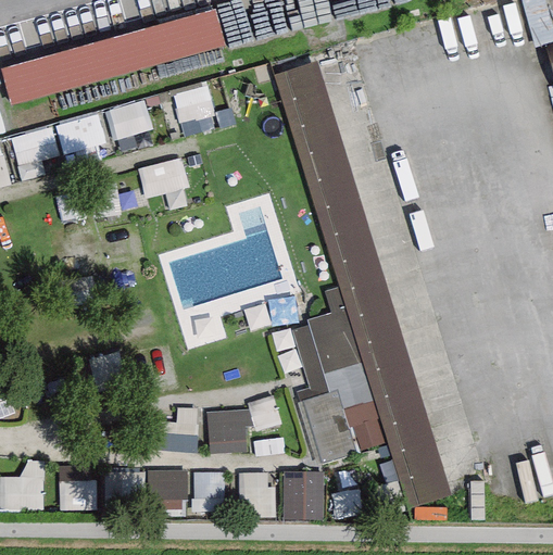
[(520,0),(533,40),(552,33),(552,32),(541,0),(520,0)]
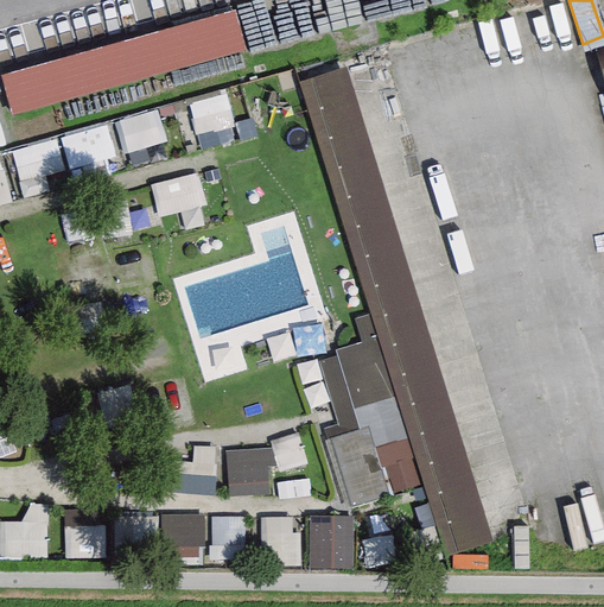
[(0,78),(10,112),(237,49),(228,12),(0,75),(0,78)]
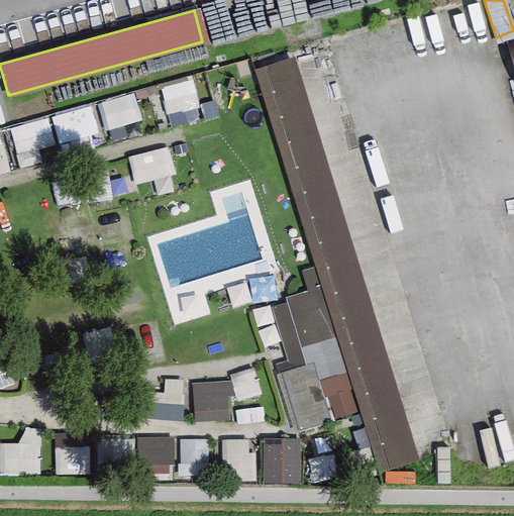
[(513,42),(504,45),(513,82),(513,42)]
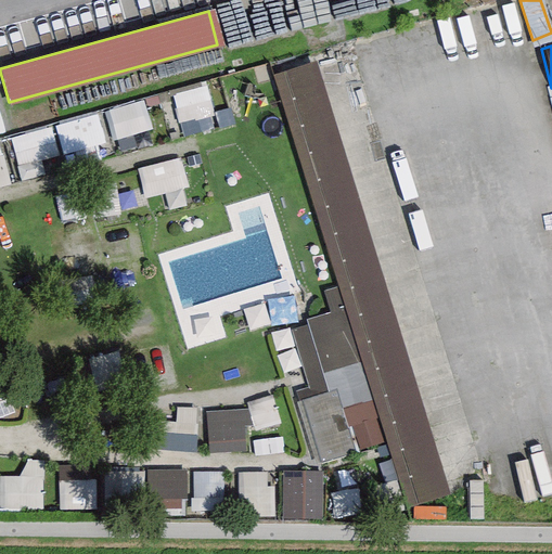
[(405,504),(446,493),(323,56),(274,71),(335,286),(323,290),(330,312),(283,325),(321,461),(387,442),(405,504)]
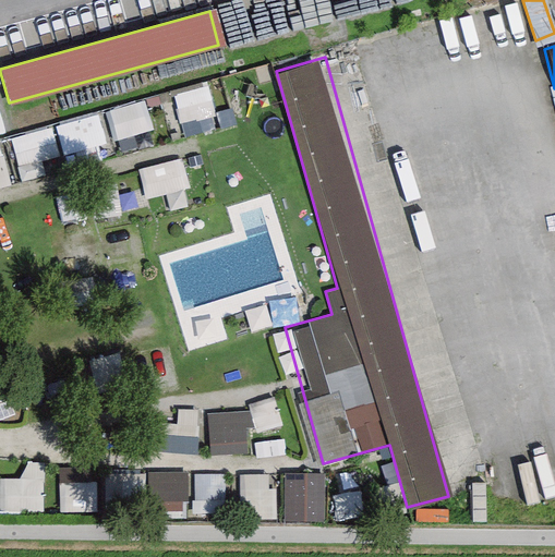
[(179,123),(213,121),(210,87),(177,89),(179,123)]
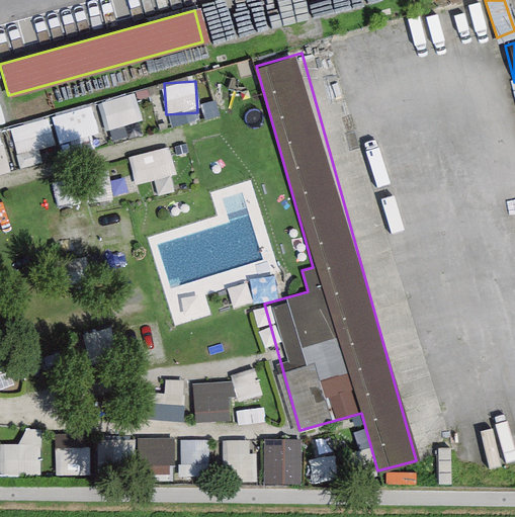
[(0,123),(8,122),(0,88),(0,123)]
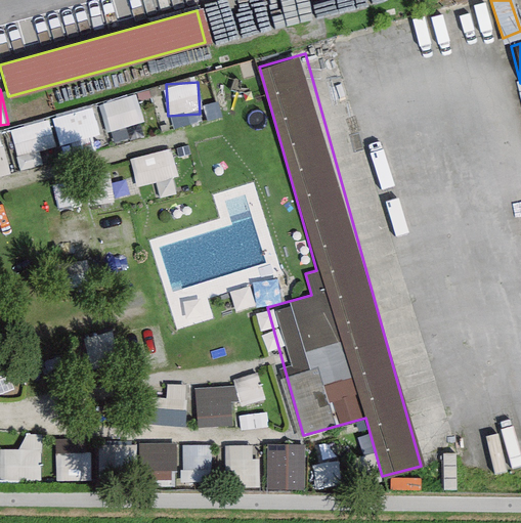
[(105,130),(142,123),(137,96),(100,103),(105,130)]
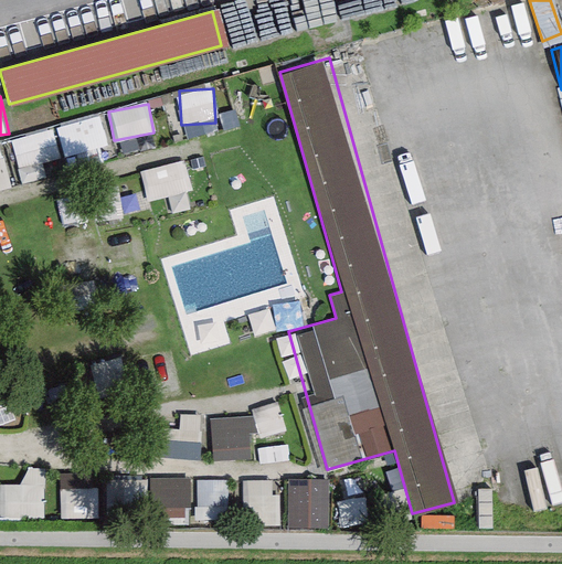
[(99,114),(55,127),(64,158),(108,145),(99,114)]
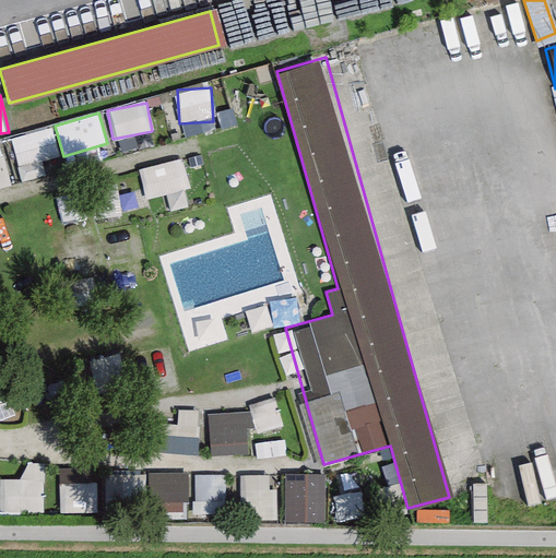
[(146,199),(189,187),(181,157),(138,168),(146,199)]
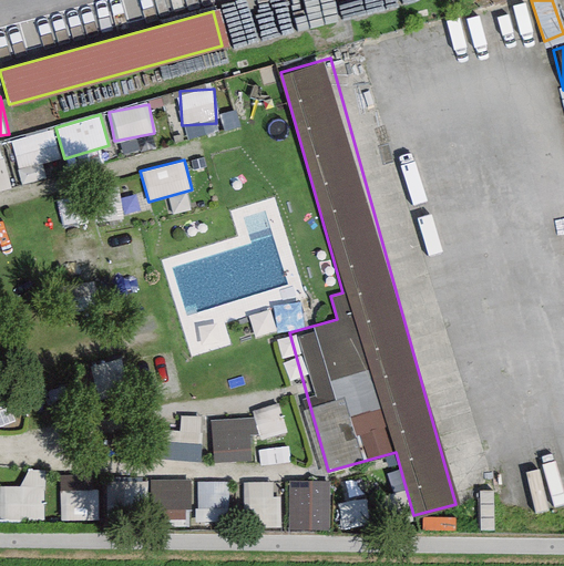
[(93,192),(94,219),(121,218),(119,191),(93,192)]
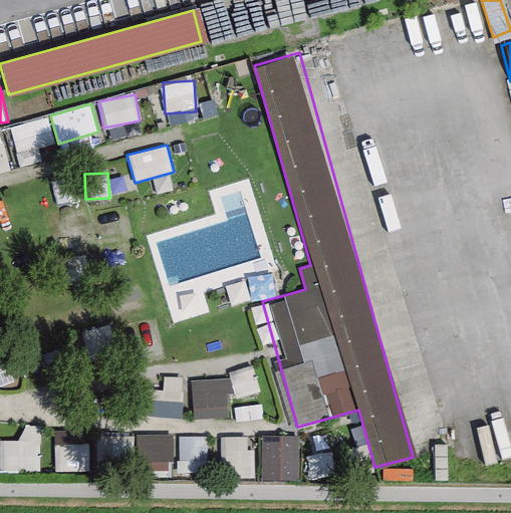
[(111,295),(117,316),(145,308),(139,287),(111,295)]
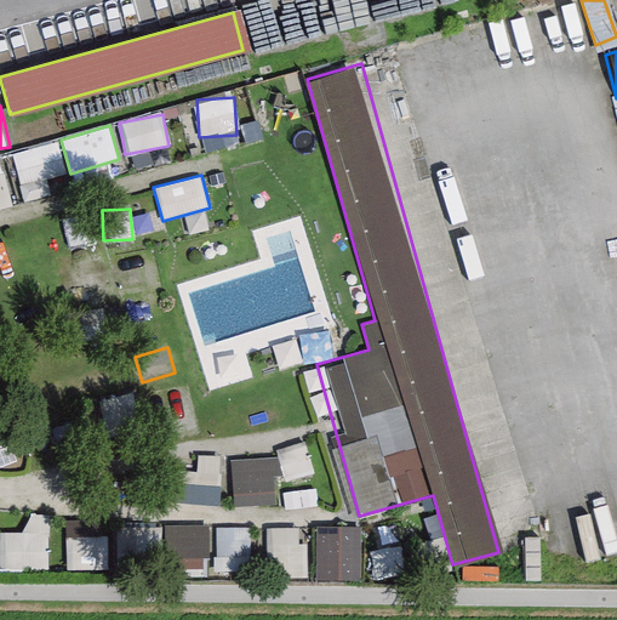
[(220,500),(217,454),(196,455),(196,470),(175,471),(176,502),(220,500)]
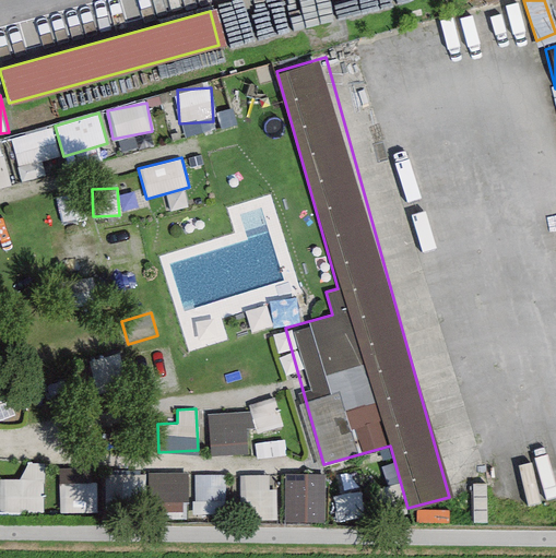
[(208,413),(210,454),(251,452),(249,411),(208,413)]
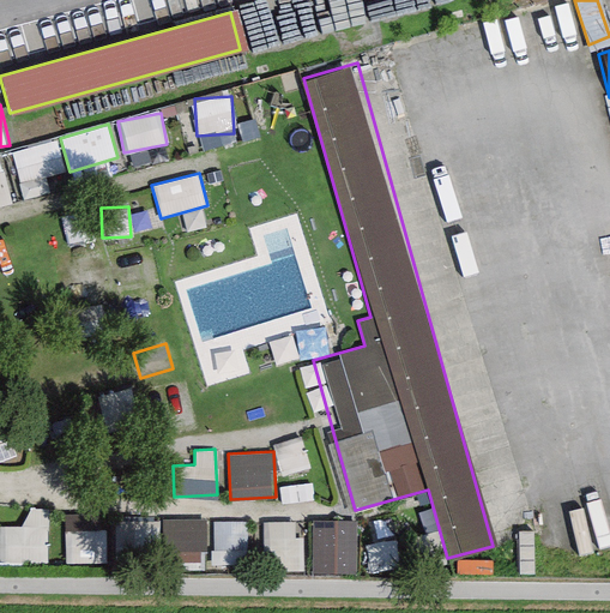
[(25,526),(0,526),(0,563),(47,563),(48,510),(26,510),(25,526)]
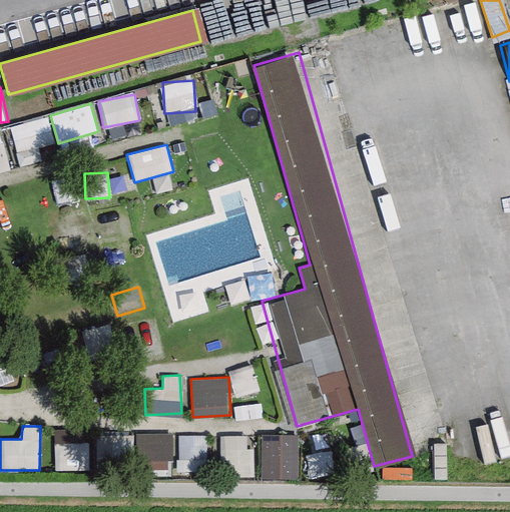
[(137,433),(137,465),(169,465),(169,433),(137,433)]
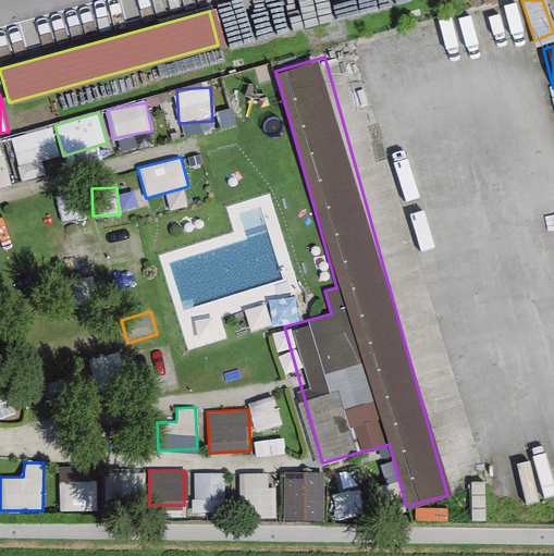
[(223,503),(221,472),(195,474),(197,504),(223,503)]
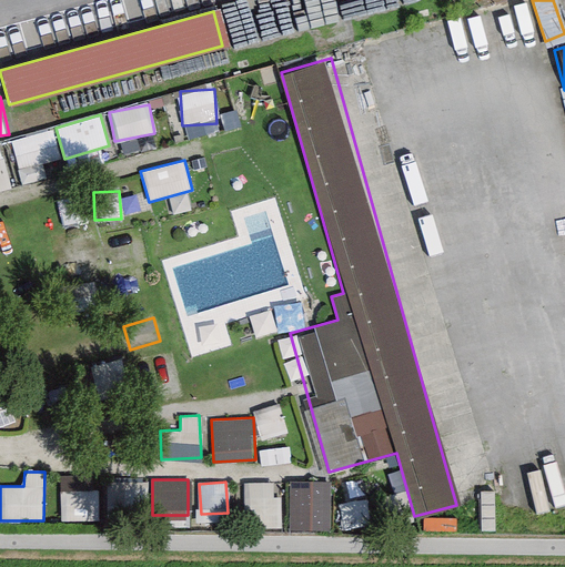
[(276,526),(278,482),(243,482),(243,526),(276,526)]
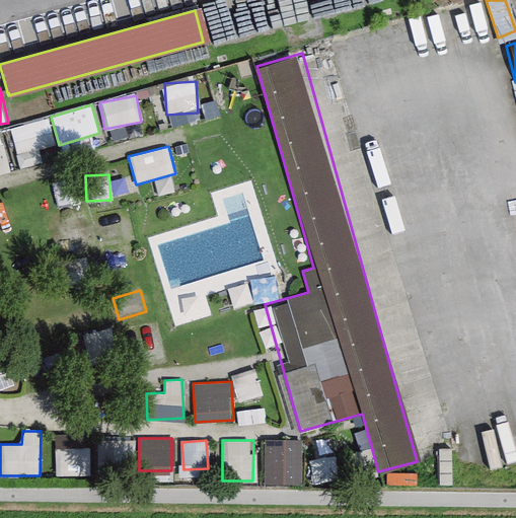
[(263,484),(302,485),(302,442),(264,442),(263,484)]
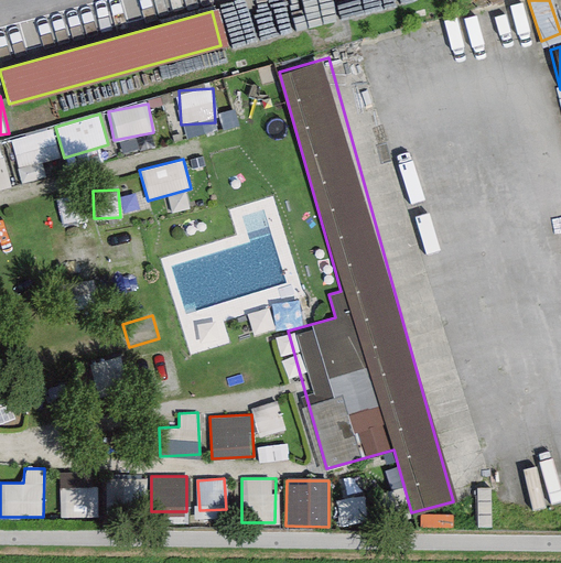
[(61,490),(62,516),(94,515),(93,489),(61,490)]
